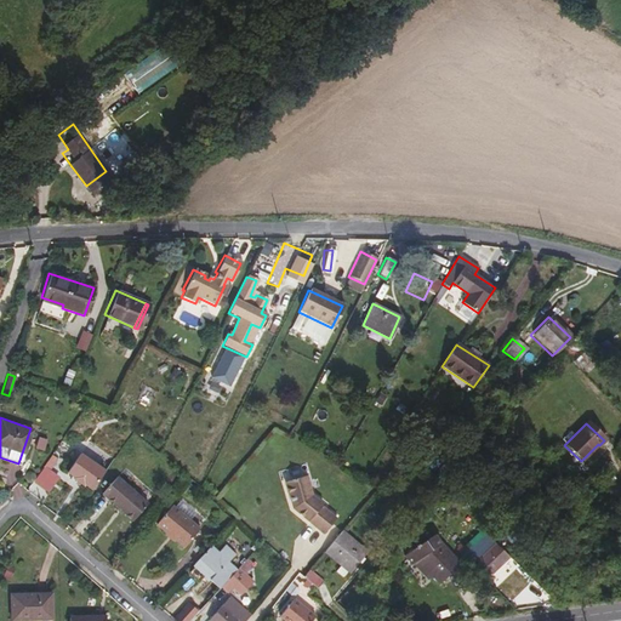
[(153,445),(136,431),(131,438),(149,451),(153,445)]
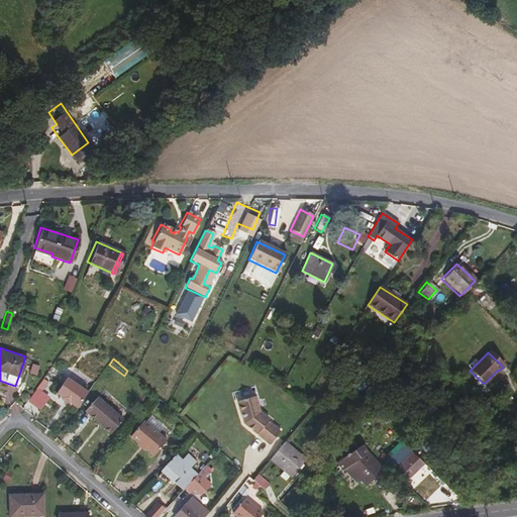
[(88,391),(68,376),(57,392),(62,396),(62,397),(70,403),(71,402),(77,406),(88,391)]
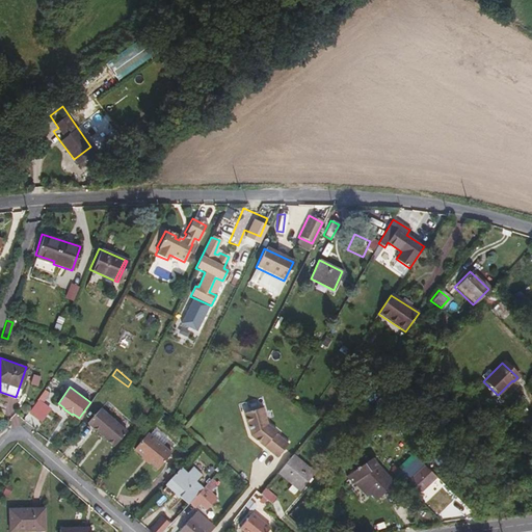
[(43,419),(50,407),(37,399),(30,410),(43,419)]
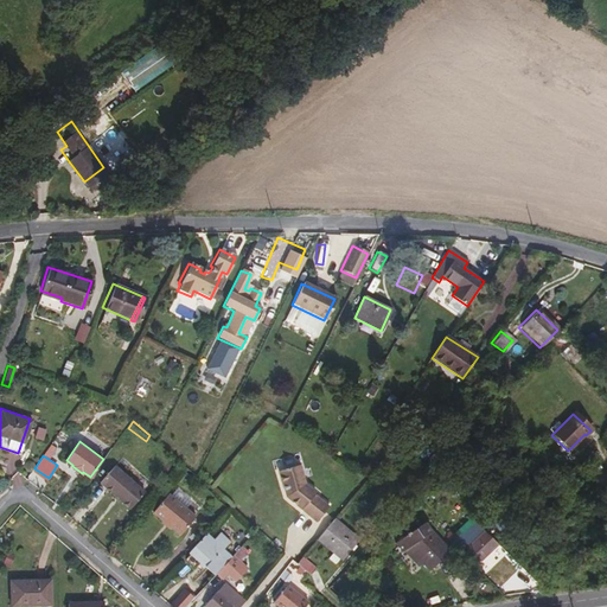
[(129,509),(147,489),(116,462),(98,483),(129,509)]
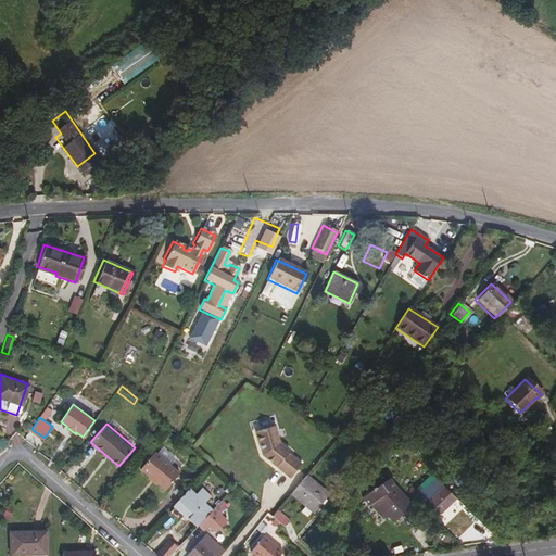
[(289,453),(279,445),(275,427),(255,433),(262,456),(290,479),(301,465),(288,454),(289,453)]
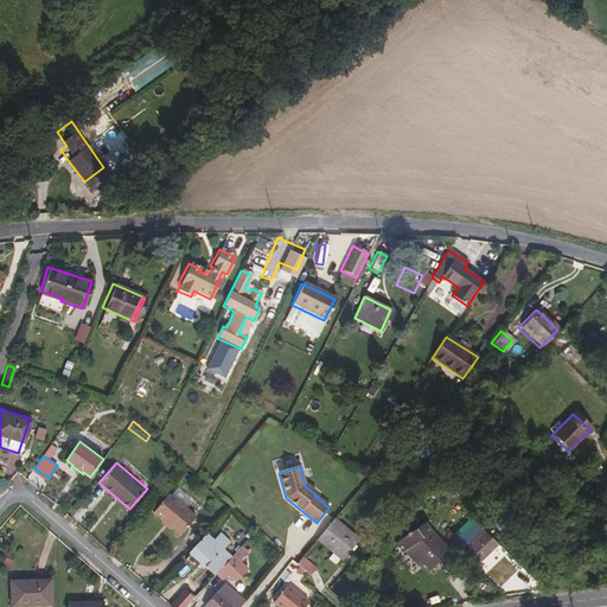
[(195,519),(168,496),(152,513),(179,537),(195,519)]
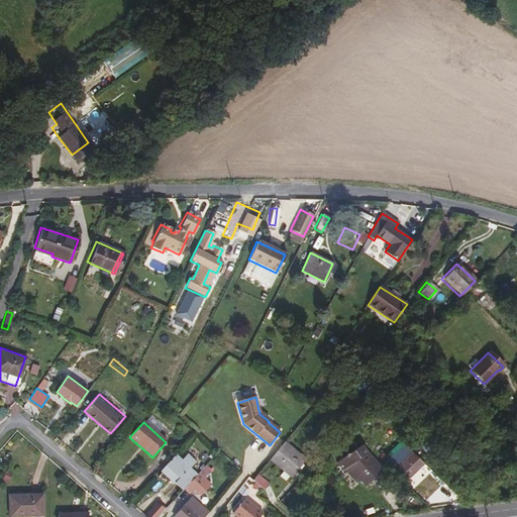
[(305,462),(285,443),(270,459),(291,478),(305,462)]
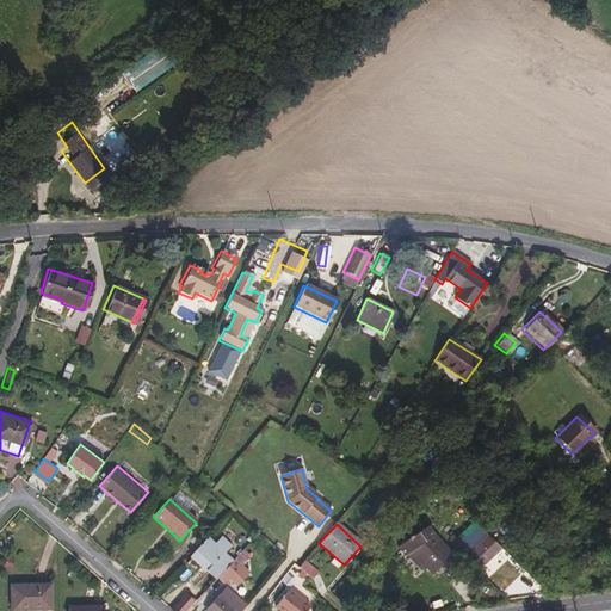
[(452,555),(434,536),(427,528),(397,549),(403,557),(407,556),(412,553),(426,567),(432,574),(452,555)]
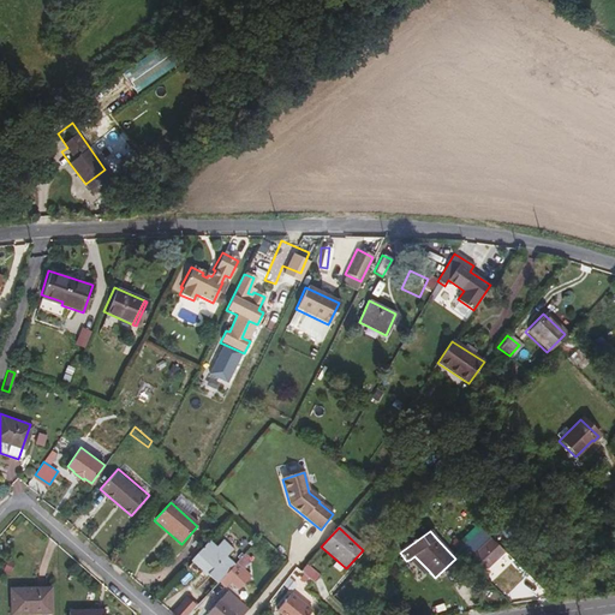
[(469,559),(482,545),(473,538),(461,550),(469,559)]
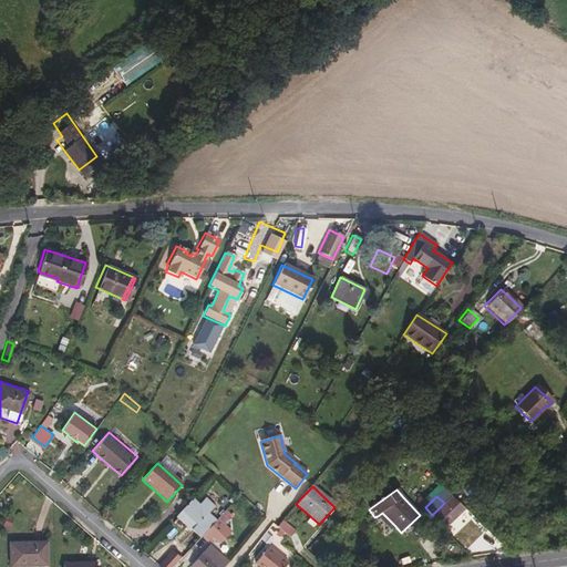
[(215,522),(192,500),(174,518),(197,540),(202,536),(215,522)]
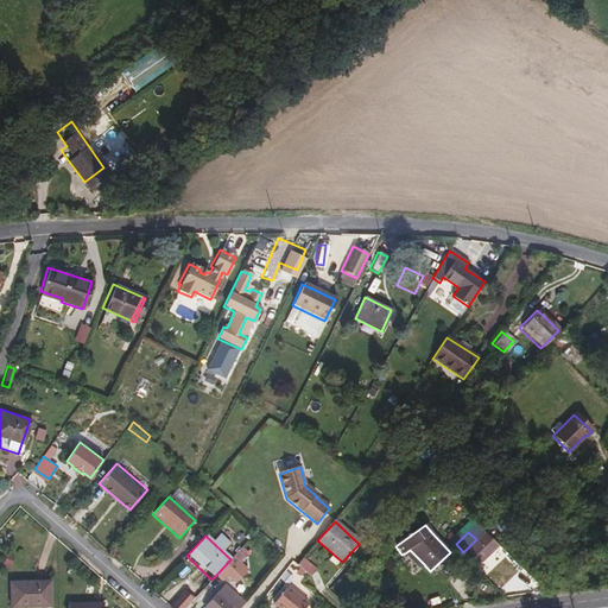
[(479,559),(492,548),(483,540),(472,552),(479,559)]
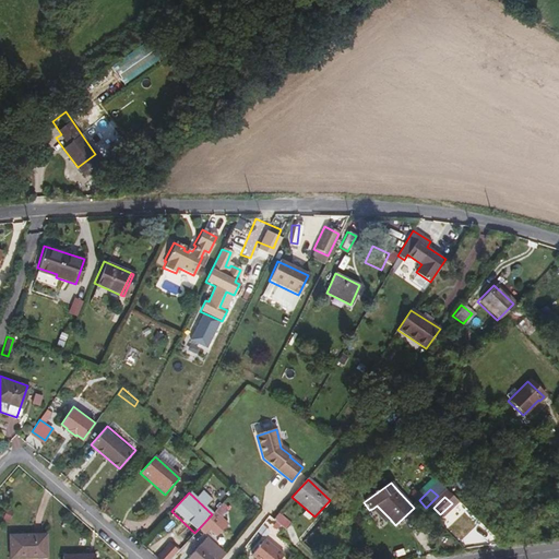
[(548,513),(544,504),(536,508),(540,516),(548,513)]
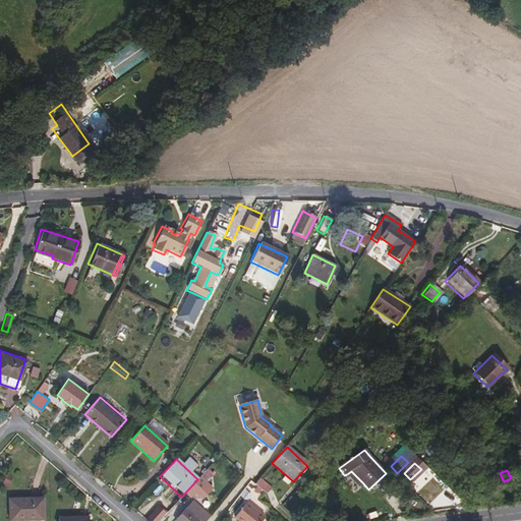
[(363,483),(351,471),(347,474),(359,486),(363,483)]
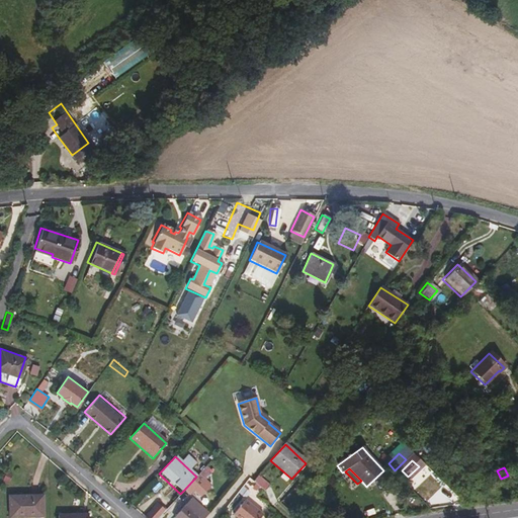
[(268,485),(257,473),(253,479),(252,481),(259,487),(263,490),(268,485)]
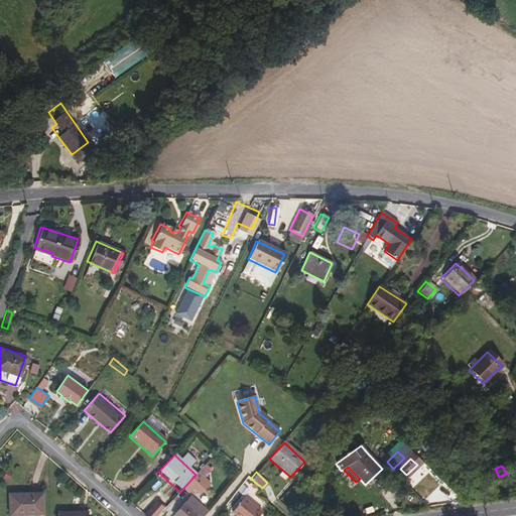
[(204,488),(196,481),(202,476),(199,473),(196,475),(183,488),(189,493),(194,488),(199,493),(204,488)]
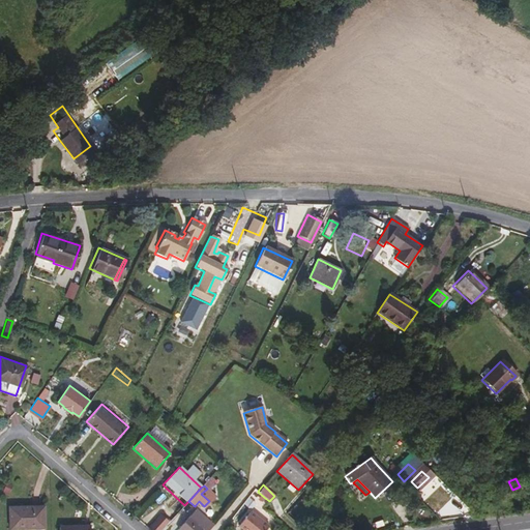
[(265,498),(258,492),(248,501),(256,508),(265,498)]
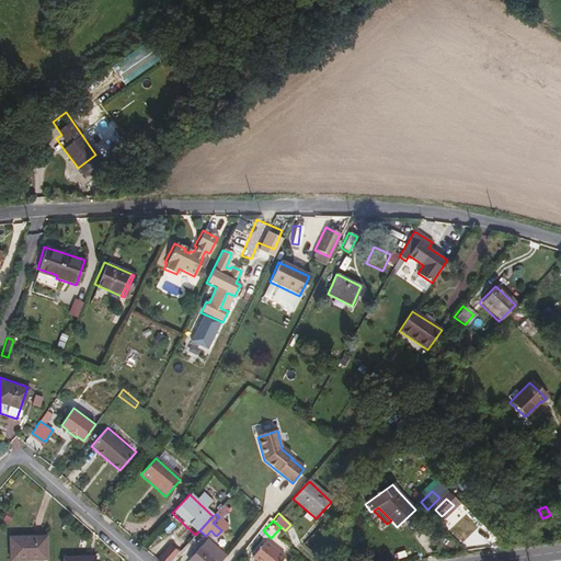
[(47,536),(11,536),(12,560),(32,560),(31,558),(47,557),(47,536)]
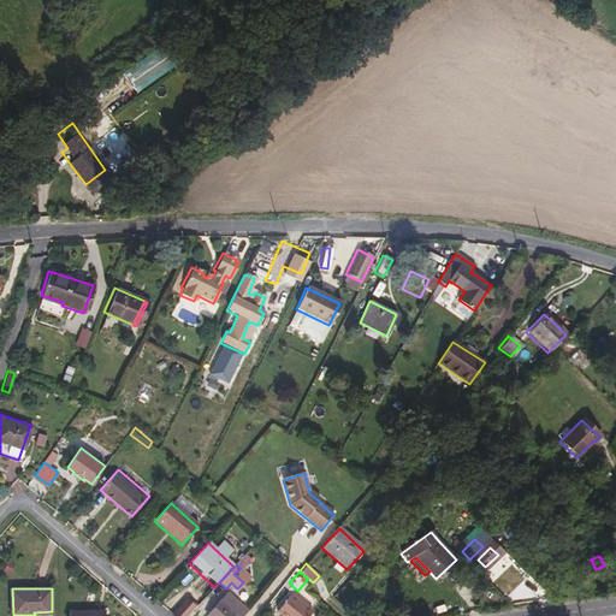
[(243,615),(247,611),(229,593),(227,592),(206,615),(207,615),(243,615)]
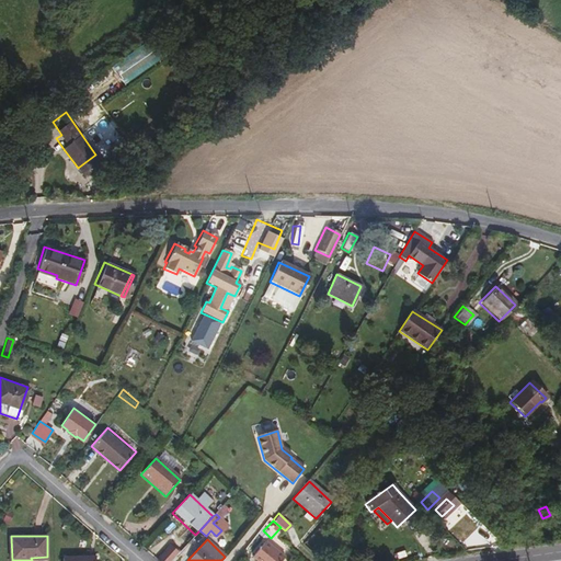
[(282,560),(283,559),(264,542),(250,559),(252,560),(282,560)]
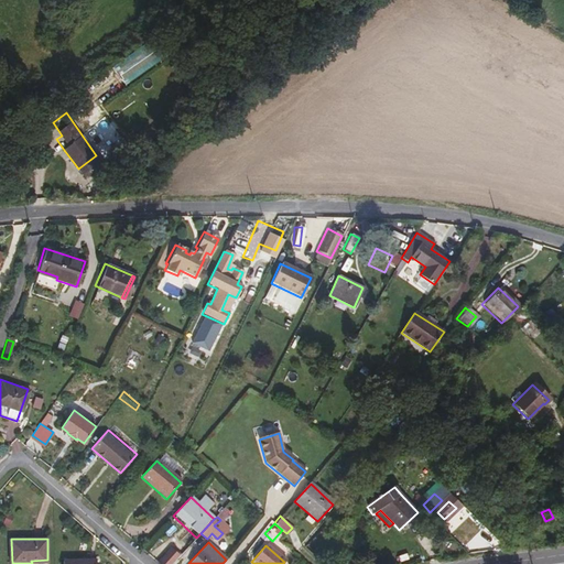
[(171,563),(179,556),(173,551),(160,563),(171,563)]
